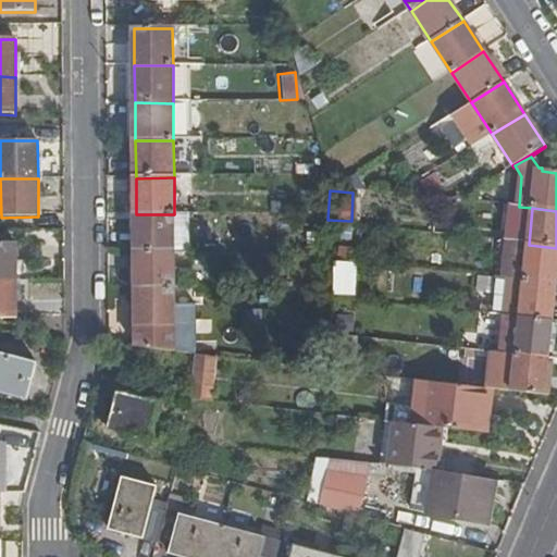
[(136,251),(174,251),(174,214),(136,214),(136,251)]
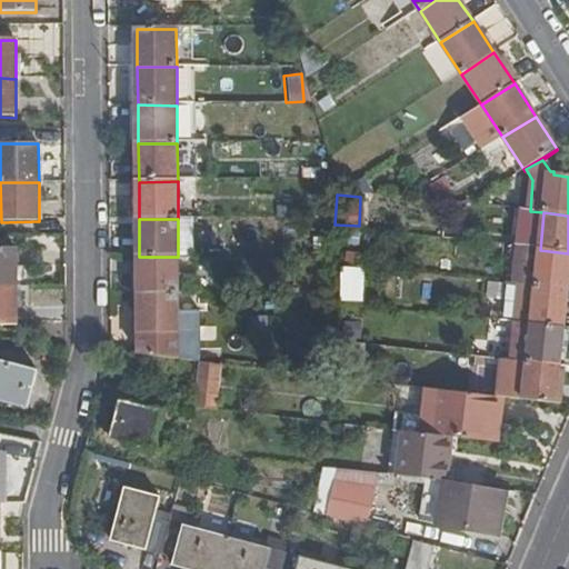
[(537,288),(568,291),(568,253),(540,250),(518,248),(513,286),(537,288)]
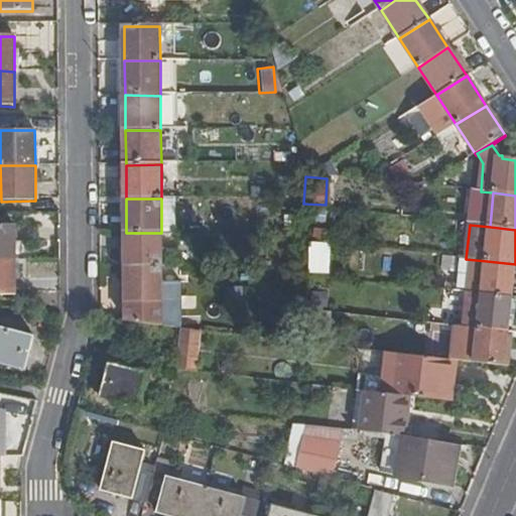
[(0,226),(0,260),(17,261),(17,226),(0,226)]
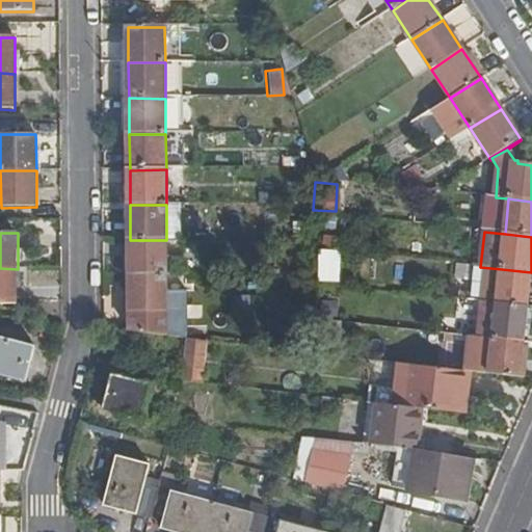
[(131,276),(167,275),(166,240),(130,240),(131,276)]
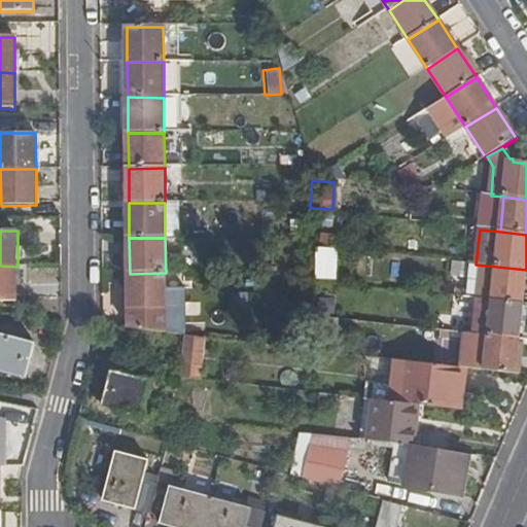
[(332,279),(335,246),(313,245),(312,278),(332,279)]
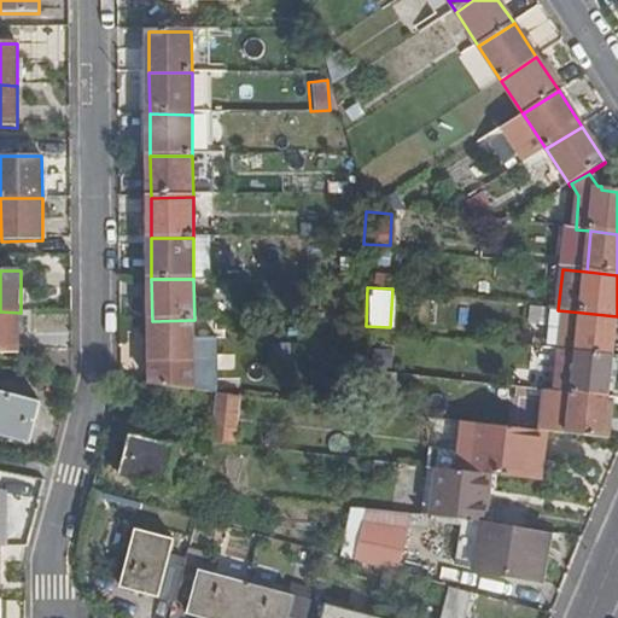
[(21,313),(0,312),(0,353),(21,353),(21,313)]
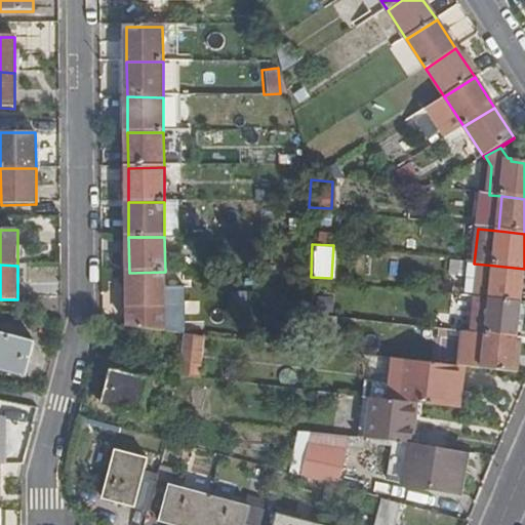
[(492,300),(523,304),(524,278),(524,269),(495,266),(492,300)]
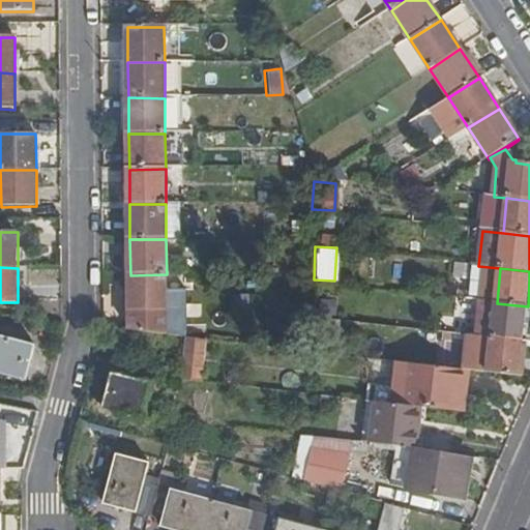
[(167,311),(167,274),(130,275),(130,311),(130,331),(167,335),(167,311)]
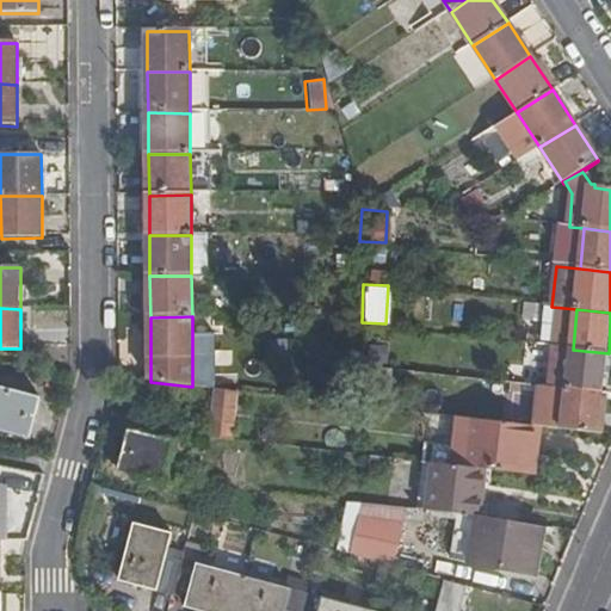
[(605,381),(609,353),(573,350),(555,347),(550,388),(568,390),(604,395),(605,381)]
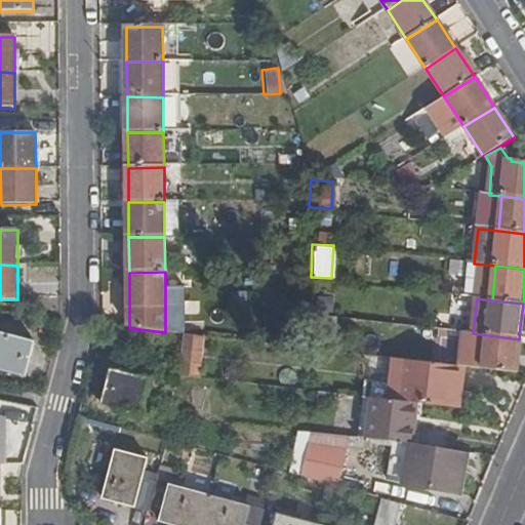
[(33,344),(0,333),(0,370),(24,377),(33,344)]
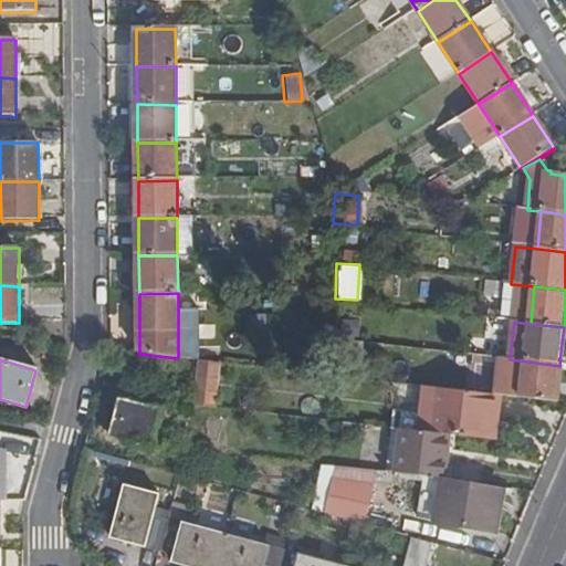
[(212,408),(218,363),(198,360),(192,406),(212,408)]
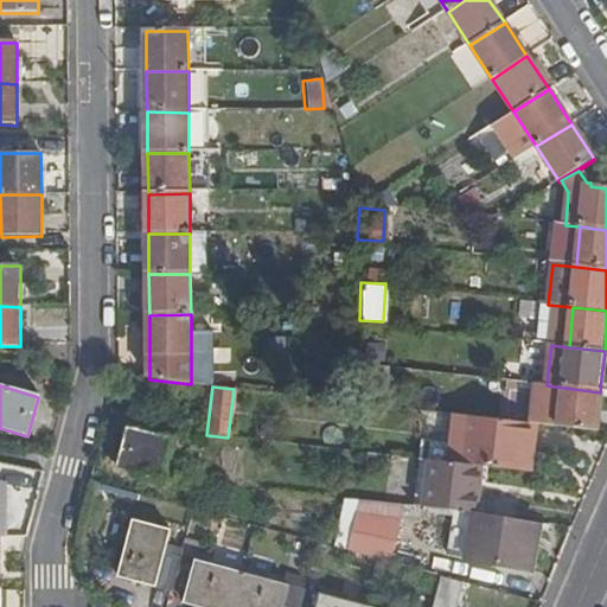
[(595,432),(600,393),(564,388),(560,427),(595,432)]
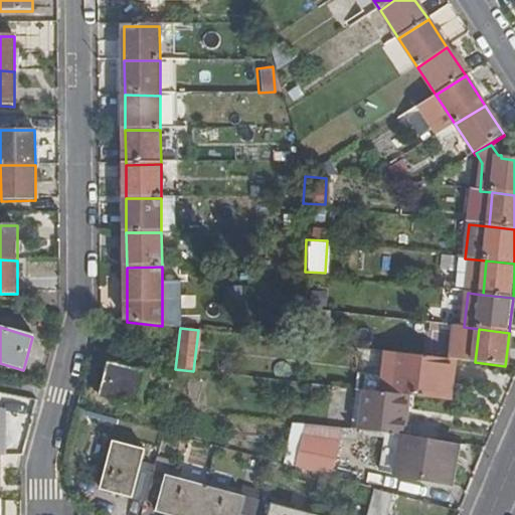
[(397,372),(400,354),(385,352),(382,371),(397,372)]
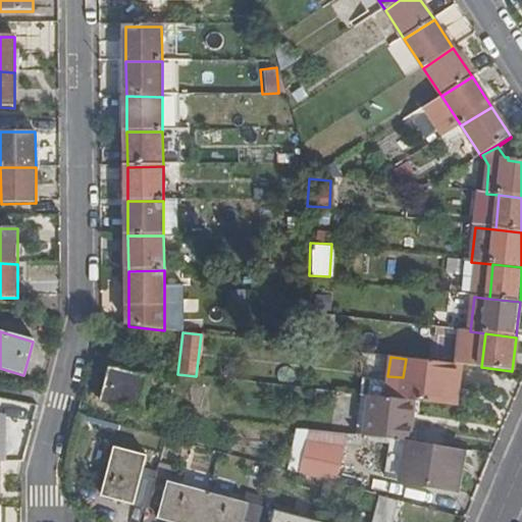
[(415,402),(453,407),(458,364),(406,359),(403,377),(387,376),(384,399),(415,402)]
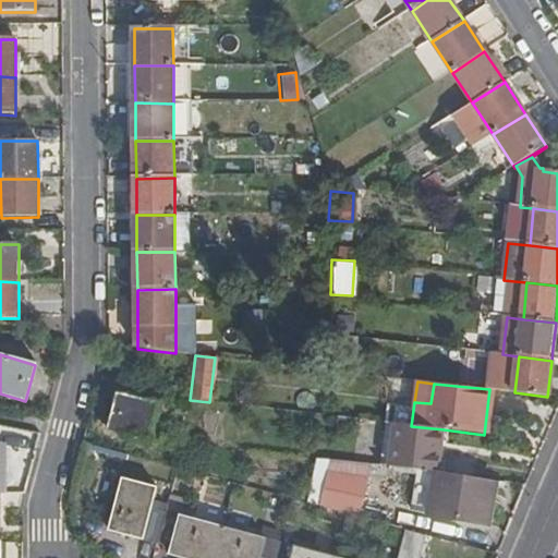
[(489,435),(496,390),(489,389),(484,435),(489,435)]
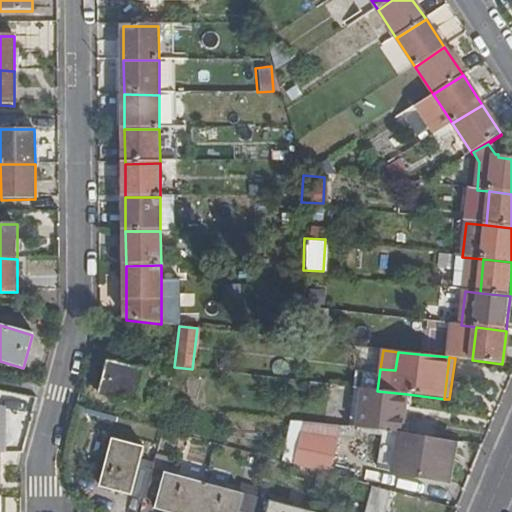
[(135,404),(144,371),(109,361),(100,395),(135,404)]
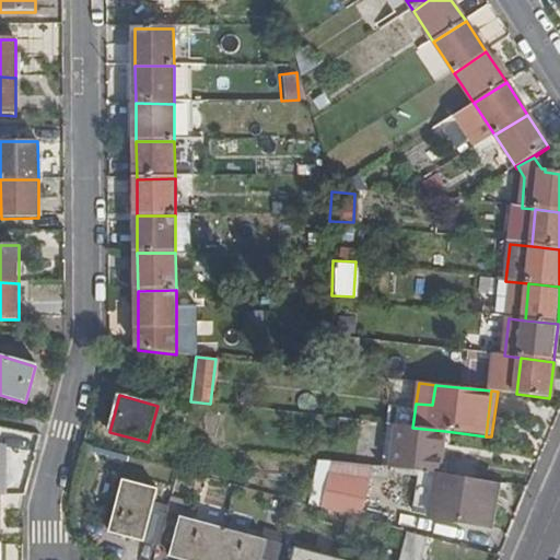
[(439,477),(445,431),(412,428),(399,426),(394,471),(439,477)]
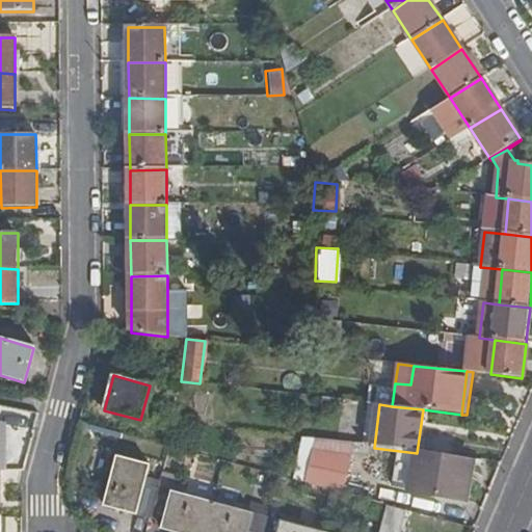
[(468,500),(472,459),(417,453),(413,493),(468,500)]
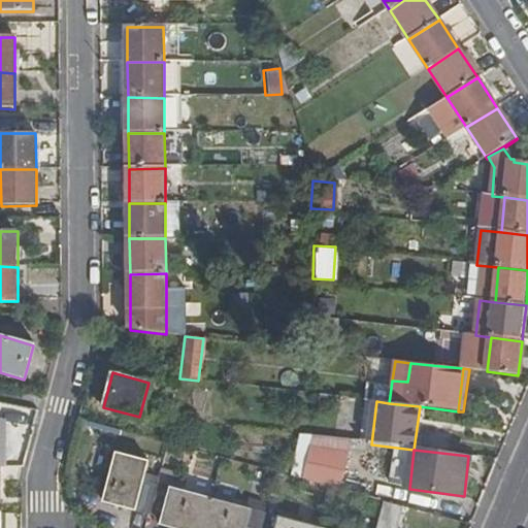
[(399,527),(405,508),(386,503),(380,527),(321,527),(144,482),(151,461),(118,452),(104,501),(127,507),(129,498),(138,501),(136,509),(163,517),(161,525),(173,527),(399,527)]
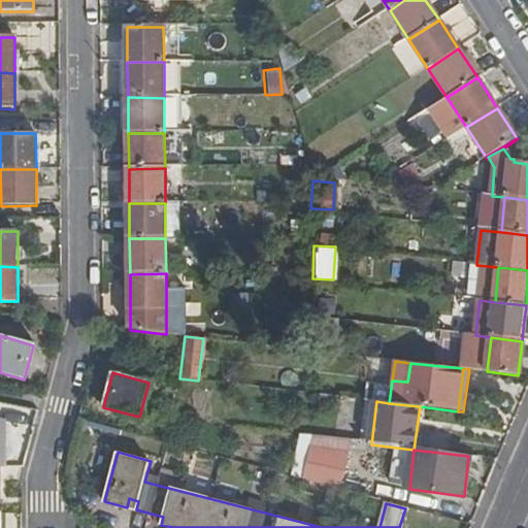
[(305,482),(341,491),(351,456),(314,452),(305,482)]
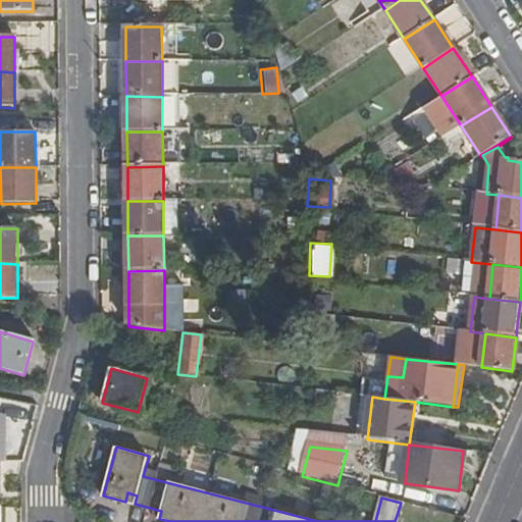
[(127,492),(125,502),(135,504),(137,496),(127,492)]
